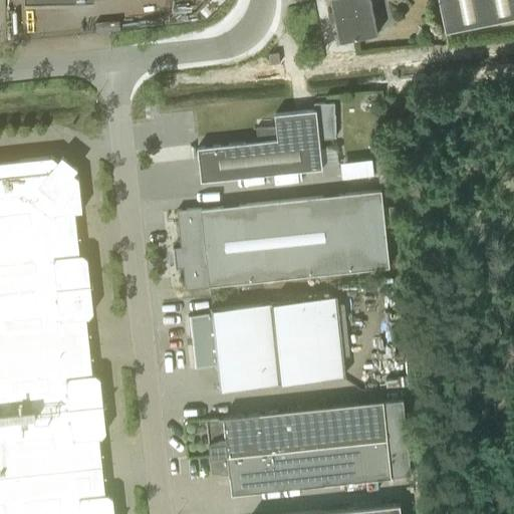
[(330,0),(339,42),(377,34),(369,0),(330,0)]
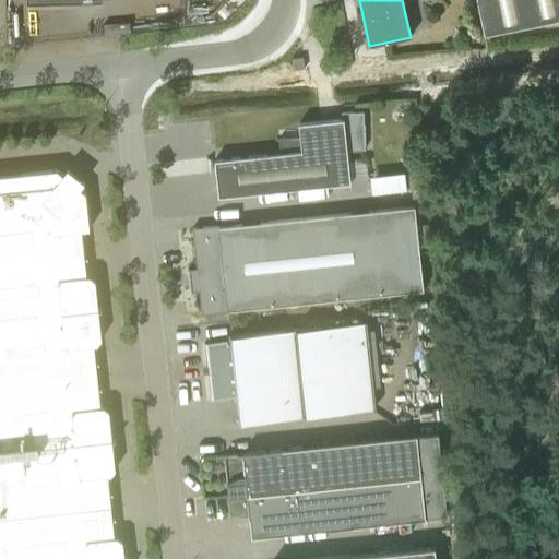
[(558,0),(476,0),(484,35),(558,19),(558,0)]
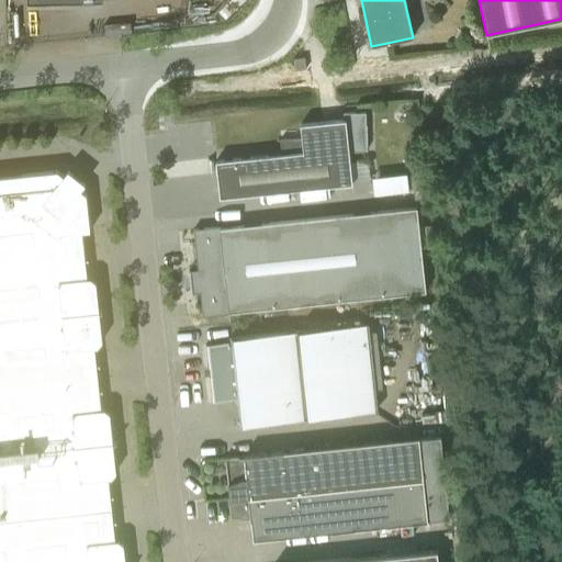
[(293,59),(294,70),(306,69),(304,57),(293,59)]
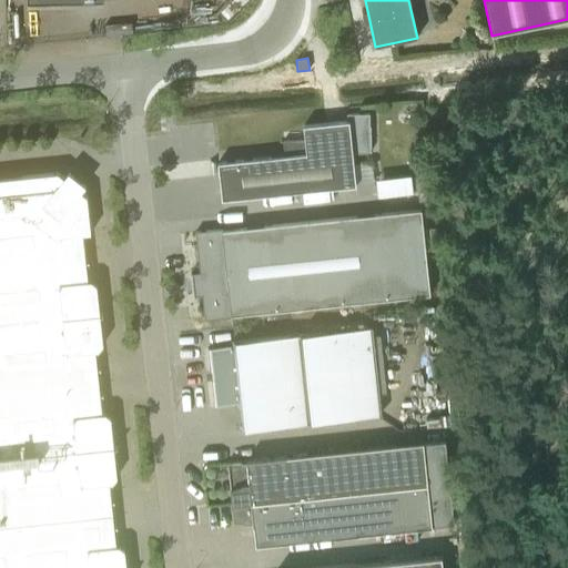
[(304,140),(283,142),(284,156),(217,162),(221,200),(243,198),(356,186),(353,155),(369,153),(369,114),(347,114),(346,121),(303,125),(304,140)]
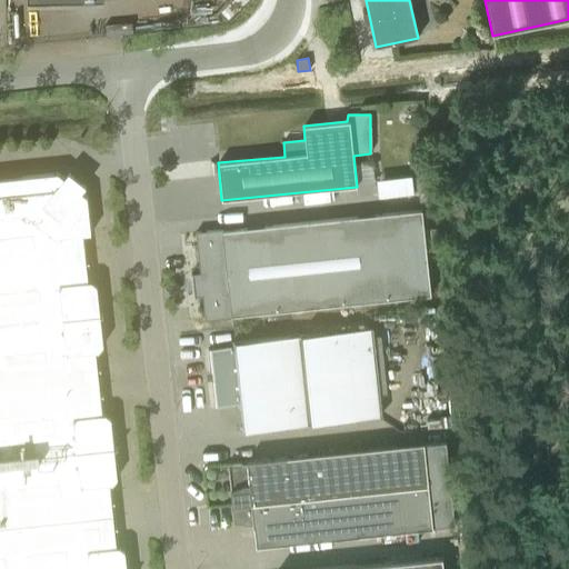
[(0,568),(123,568),(122,552),(116,547),(109,483),(115,477),(108,419),(101,415),(95,351),(100,345),(95,287),(88,281),(82,235),(90,233),(87,197),(81,192),(86,186),(69,172),(63,178),(58,173),(21,177),(0,179),(0,568)]
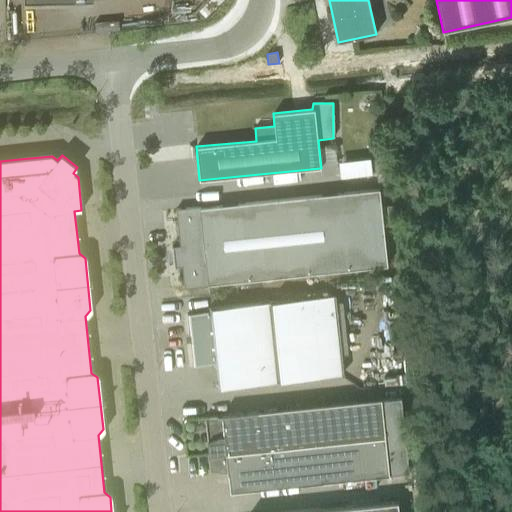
[(175,209),(179,246),(171,247),(173,267),(182,266),(184,288),(209,286),(209,284),(387,265),(379,189),(200,208),(200,206),(175,209)]
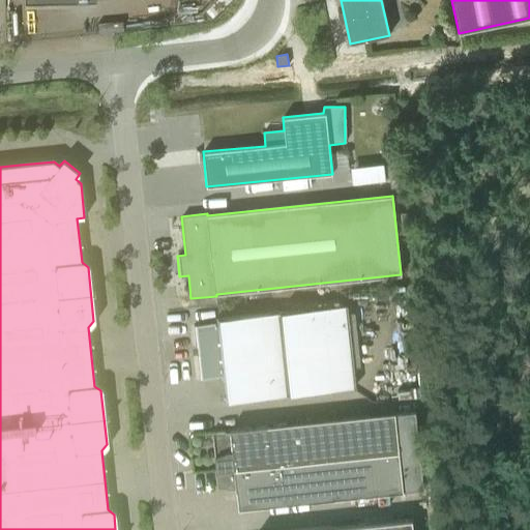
[(193,325),(199,380),(221,376),(224,402),(352,387),(344,304),(214,319),(215,323),(193,325)]
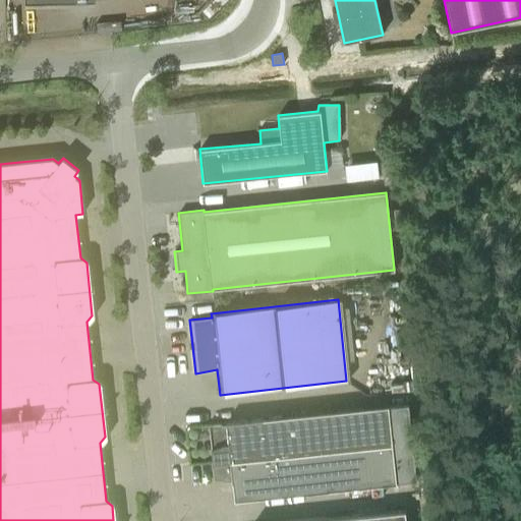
[(215,447),(211,449),(214,476),(227,478),(232,478),(234,500),(396,482),(396,481),(416,479),(408,404),(388,406),(388,405),(226,422),(226,424),(222,424),(221,422),(208,423),(210,441),(215,441),(215,447)]
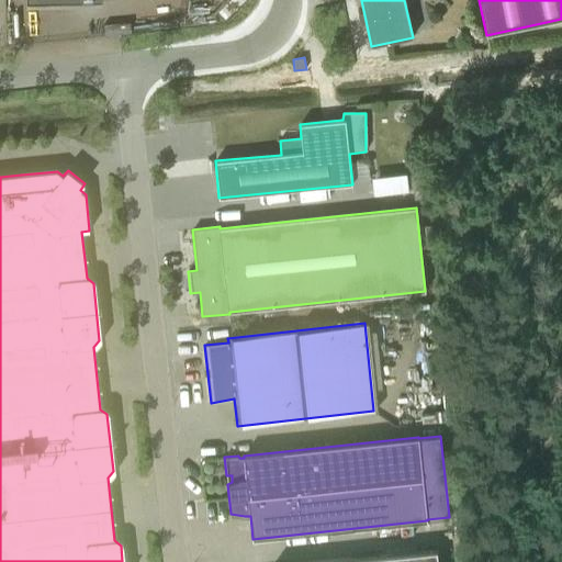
[(438,561),(437,550),(321,561),(438,561)]
